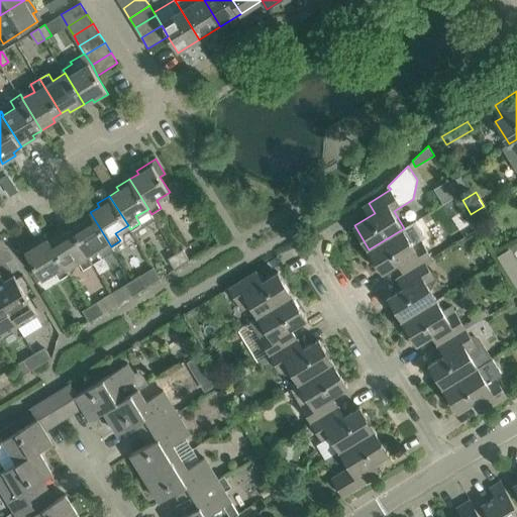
[(113,250),(111,246),(90,212),(77,220),(80,224),(72,228),(93,263),(113,250)]
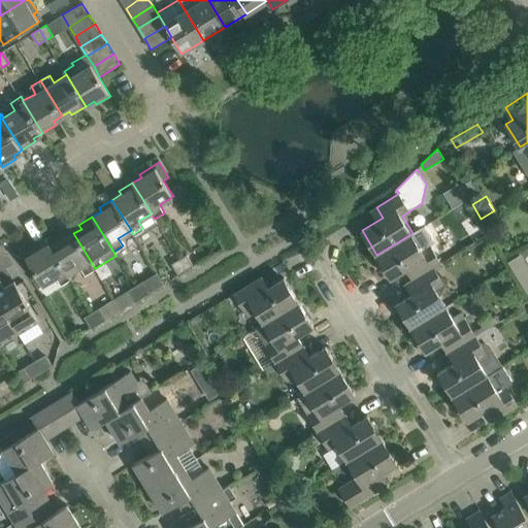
[(85,274),(95,268),(73,233),(65,238),(63,235),(50,243),(68,273),(79,267),(85,274)]
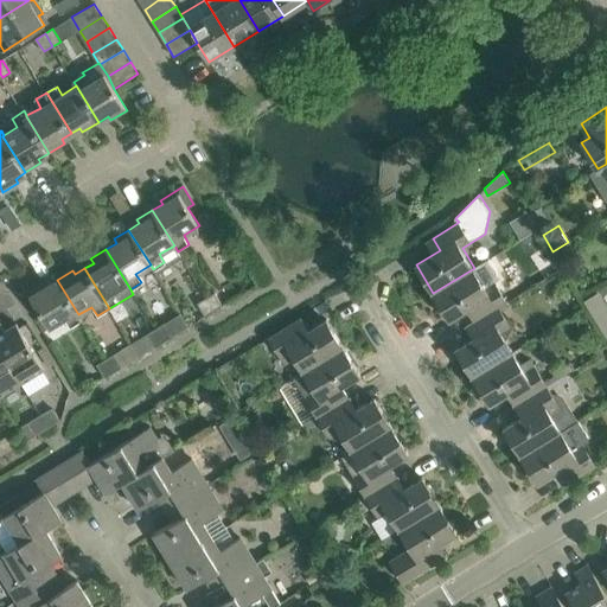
[(480,317),(499,306),(508,300),(494,279),(485,285),(474,268),(433,293),(449,321),(473,306),(480,317)]
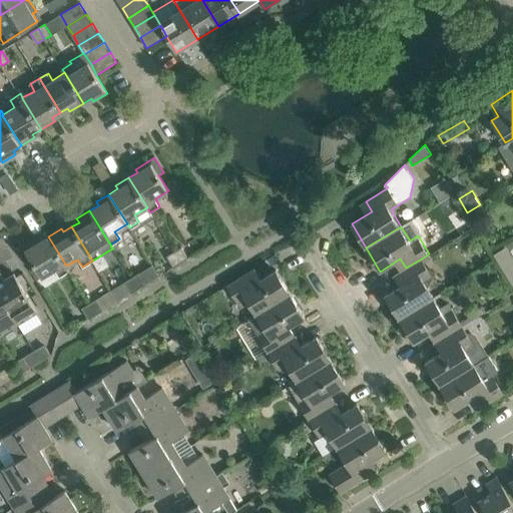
[(68,270),(66,266),(48,236),(39,241),(37,237),(23,246),(41,276),(53,269),(58,277),(68,270)]
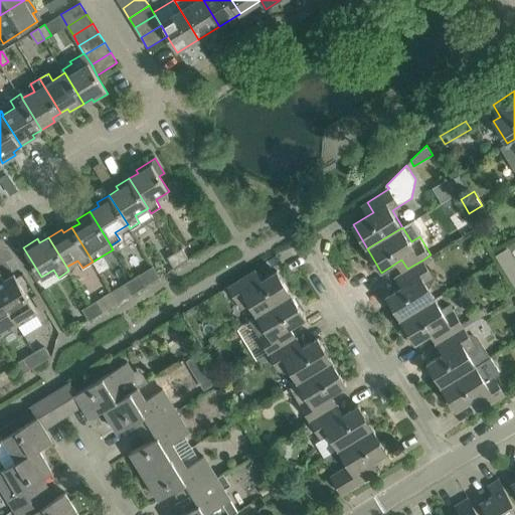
[(181,264),(189,260),(182,248),(174,252),(181,264)]
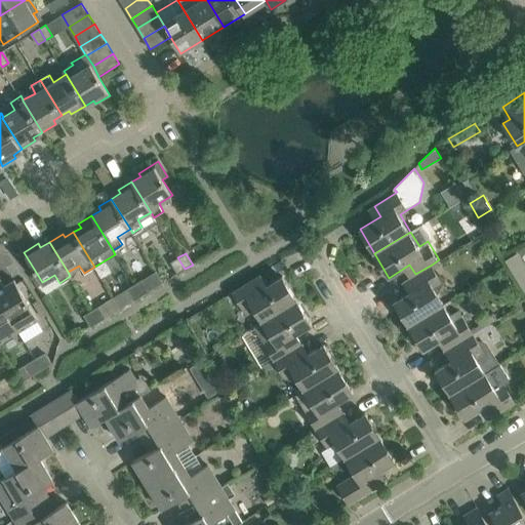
[(177,274),(185,269),(177,257),(170,263),(177,274)]
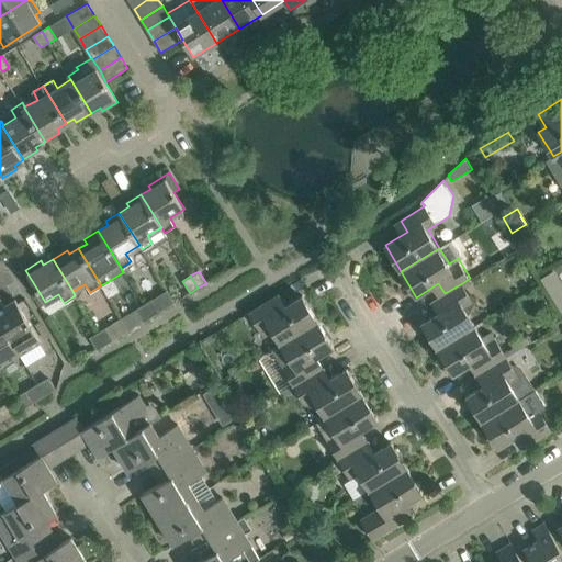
[(438,349),(476,326),(464,307),(473,302),(462,283),(445,293),(445,294),(437,299),(444,310),(422,323),(438,349)]
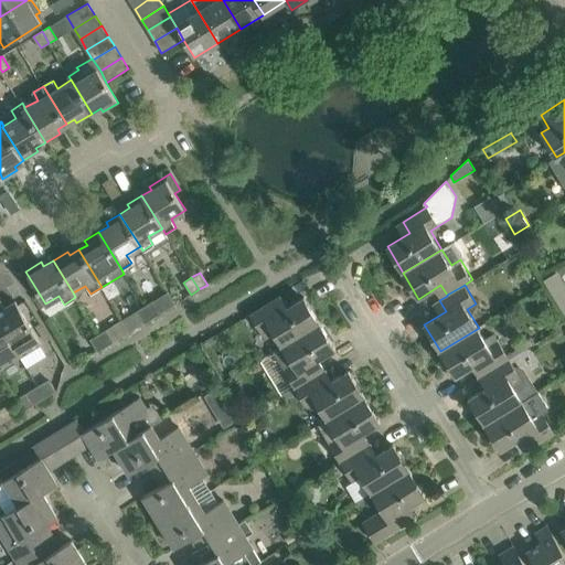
[(281,347),(320,323),(304,297),(281,310),(275,299),(251,315),(262,333),(270,328),(281,347)]
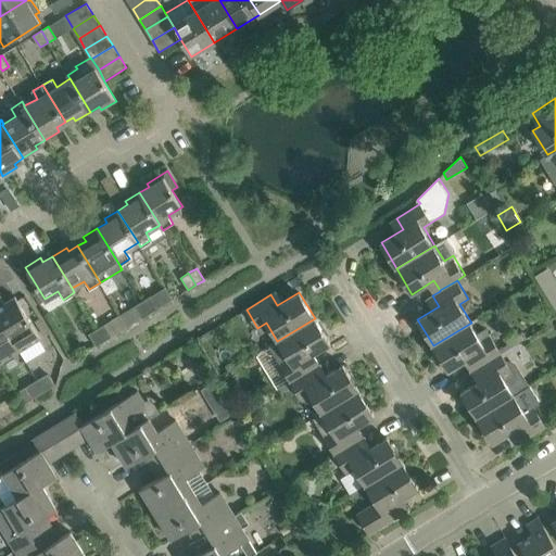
[(40,338),(26,315),(15,297),(0,305),(0,319),(19,352),(40,338)]
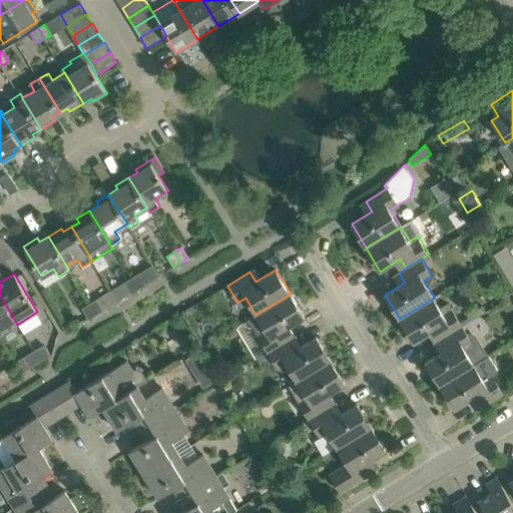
[(145,285),(145,284),(138,274),(131,278),(138,289),(145,285)]
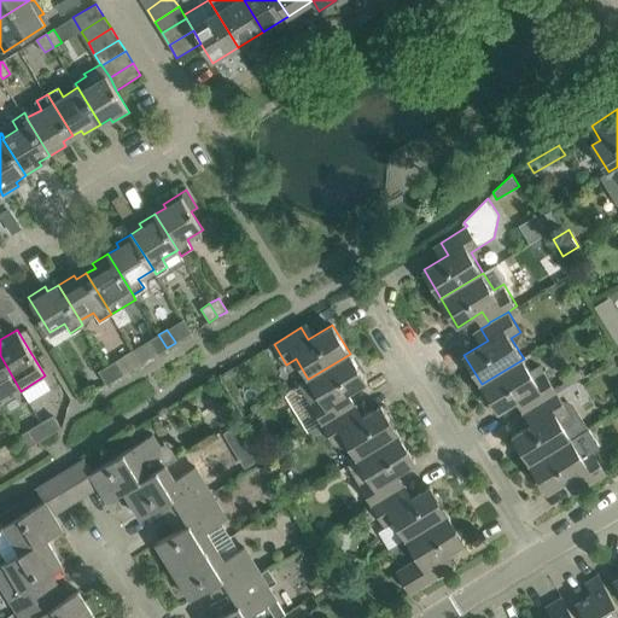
[(158,354),(167,348),(158,334),(150,340),(158,354)]
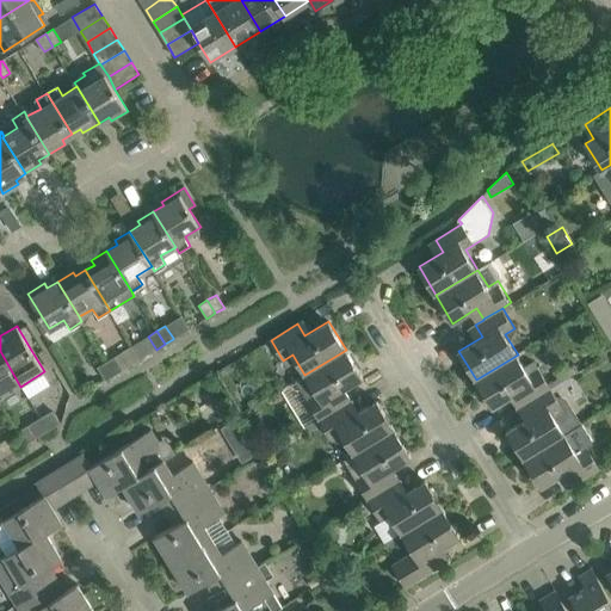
[(307,425),(345,402),(339,393),(363,377),(346,350),(304,375),(315,392),(306,396),(316,415),(306,421),(307,425)]
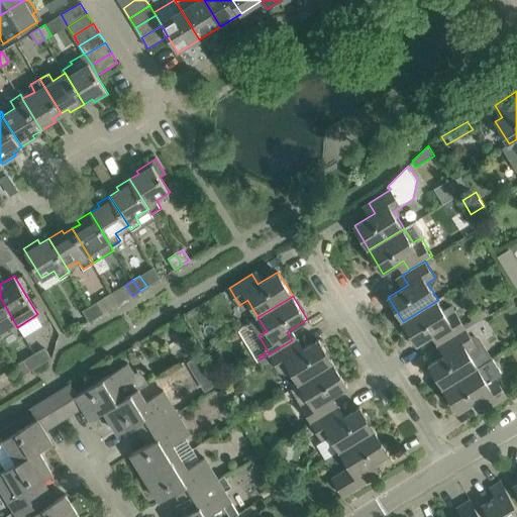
[(0,337),(17,327),(0,297),(0,337)]
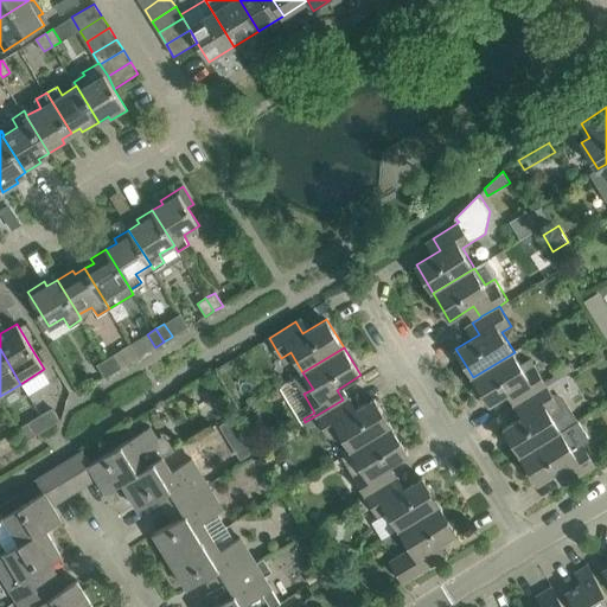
[(530,358),(522,364),(515,352),(473,377),(490,404),(513,390),(521,402),(548,385),(569,372),(567,369),(563,371),(562,369),(544,378),(534,362),(534,363),(530,358)]
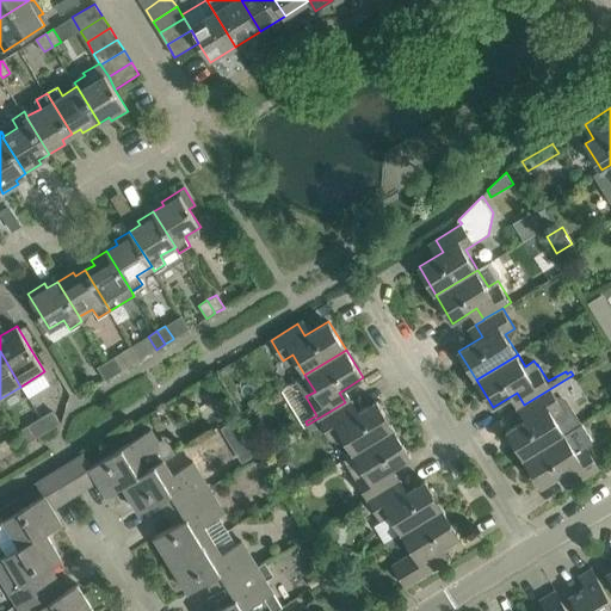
[(113,376),(123,370),(115,357),(105,362),(113,376)]
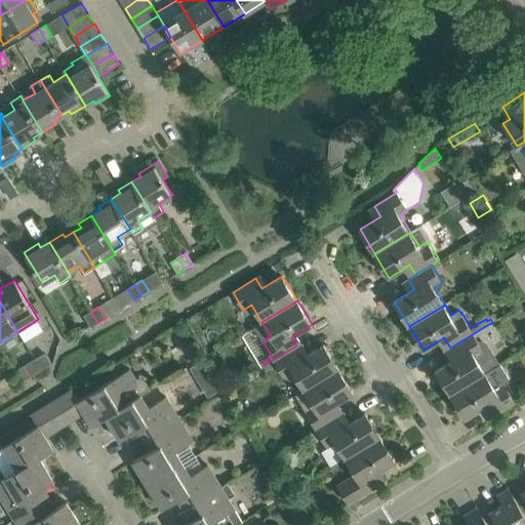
[(90,327),(97,323),(90,311),(84,316),(90,327)]
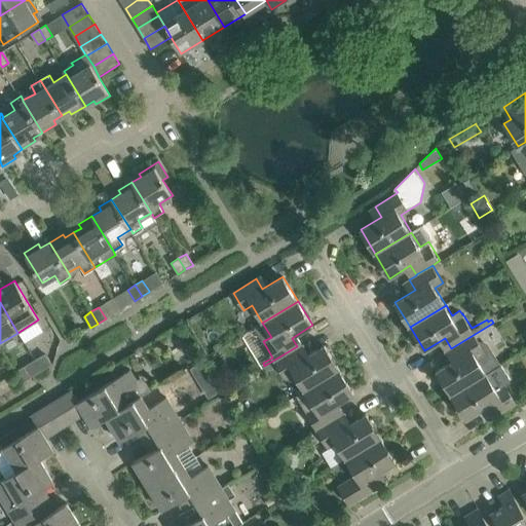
[(488,342),(480,342),(475,334),(451,348),(457,359),(437,371),(451,395),(487,373),(501,365),(488,342)]
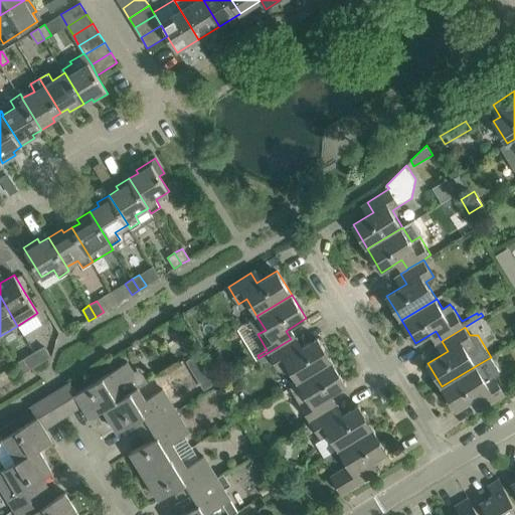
[(298,383),(332,361),(318,338),(298,350),(291,339),(259,358),(262,361),(271,356),(281,371),(284,373),(287,373),(291,371),(298,383)]
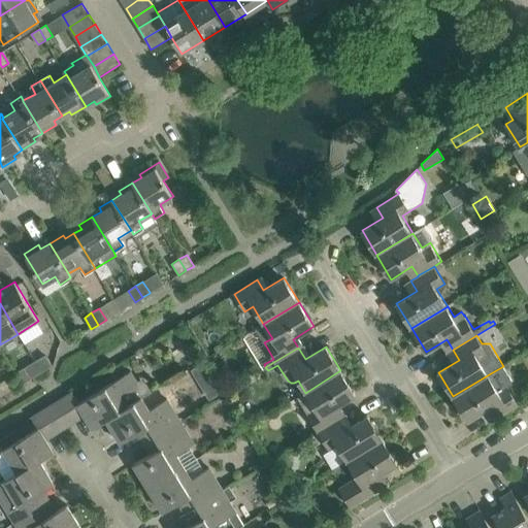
[(41,372),(53,365),(47,357),(36,364),(41,372)]
